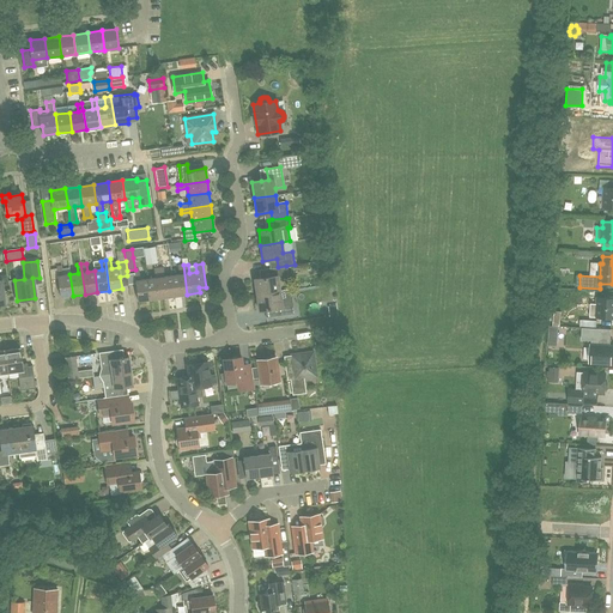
[(175,296),(187,295),(183,265),(177,266),(178,274),(171,275),(175,296)]
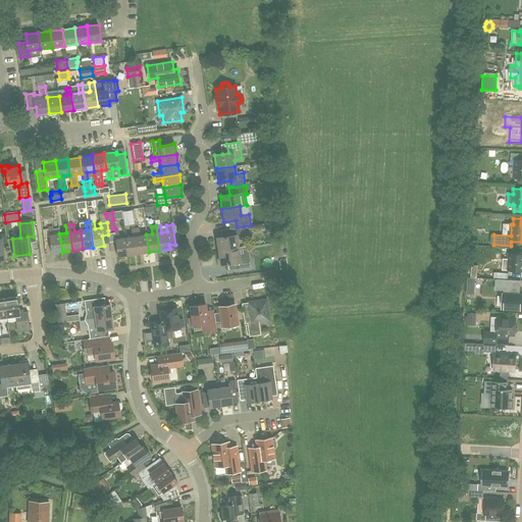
[(62,252),(59,233),(54,235),(53,226),(48,227),(51,253),(62,252)]
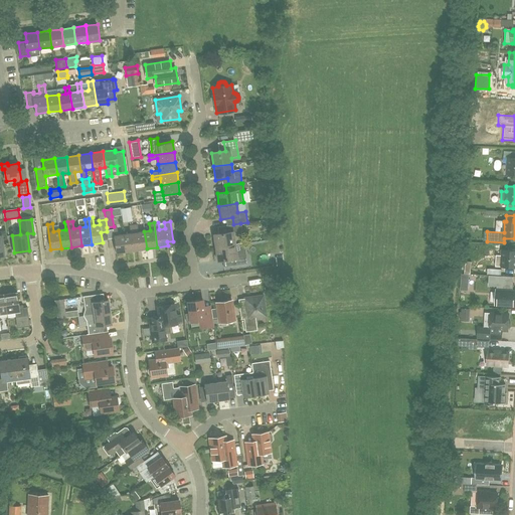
[(227,232),(218,233),(213,233),(215,246),(234,244),(233,235),(242,234),(240,223),(233,224),(226,225),(227,232)]
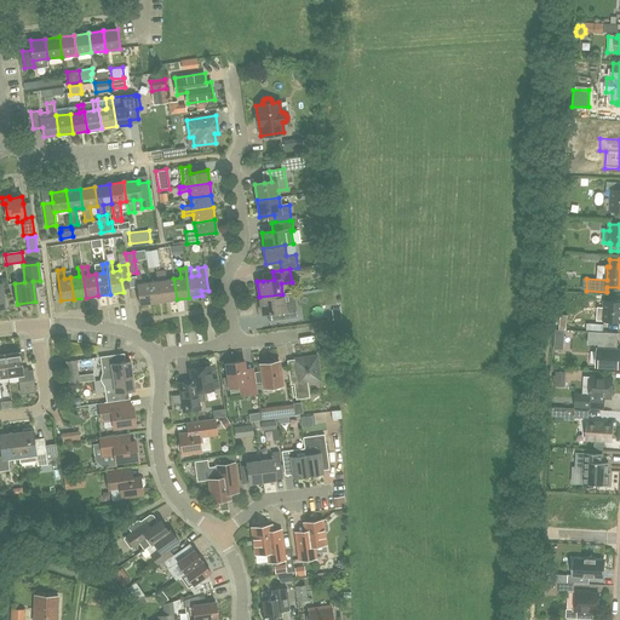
[(149,282),(151,303),(165,302),(160,271),(155,273),(156,281),(149,282)]
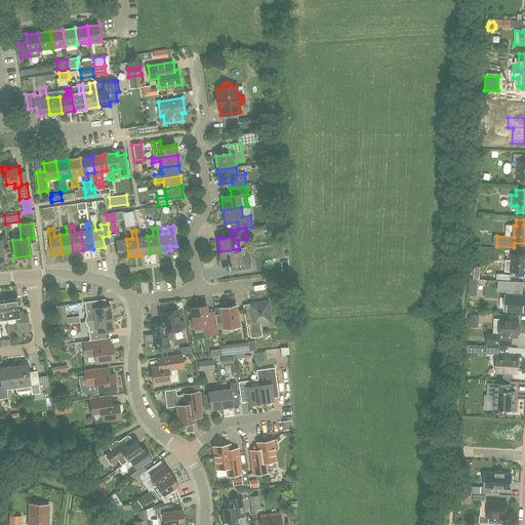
[(139,255),(150,253),(147,236),(140,237),(139,230),(135,230),(139,255)]
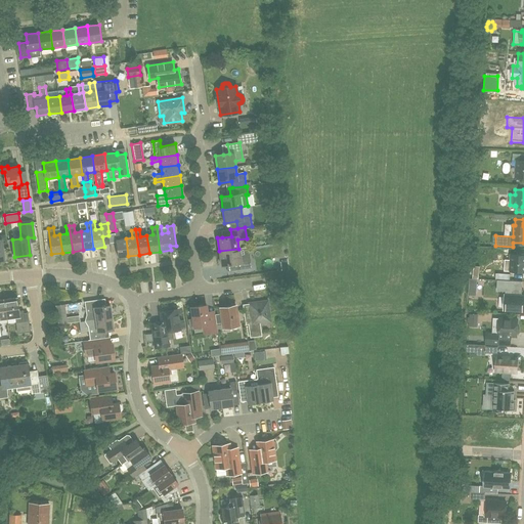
[(118,258),(128,256),(126,238),(120,239),(119,231),(114,232),(118,258)]
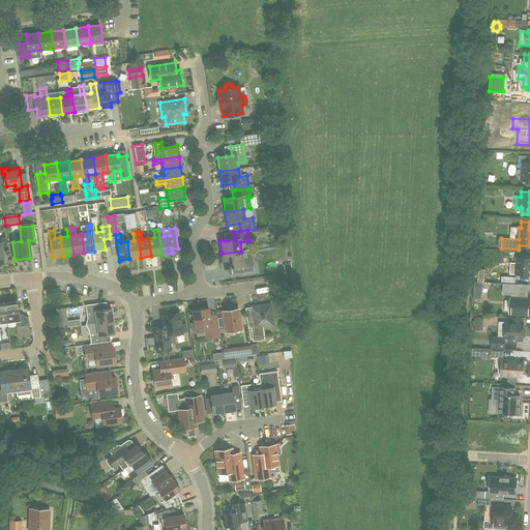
[(243,265),(241,252),(222,254),(224,268),(239,266),(240,272),(254,271),(253,264),(243,265)]
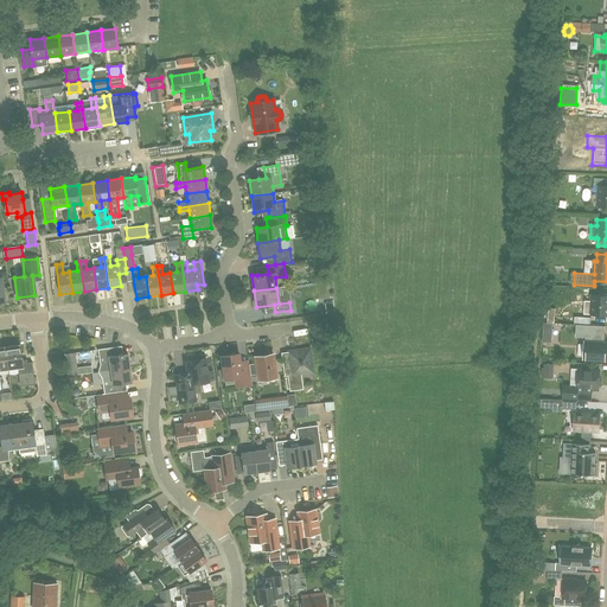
[(585,300),(585,314),(592,314),(593,314),(606,314),(606,295),(593,295),(592,301),(585,300)]
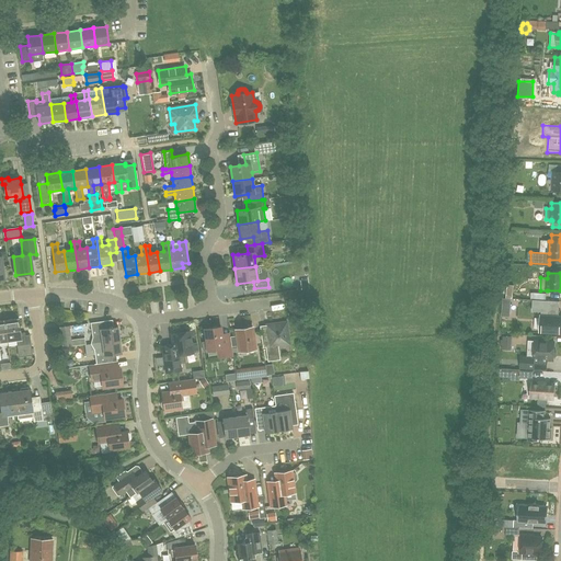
[(308,279),(300,281),(301,289),(309,288),(308,279)]
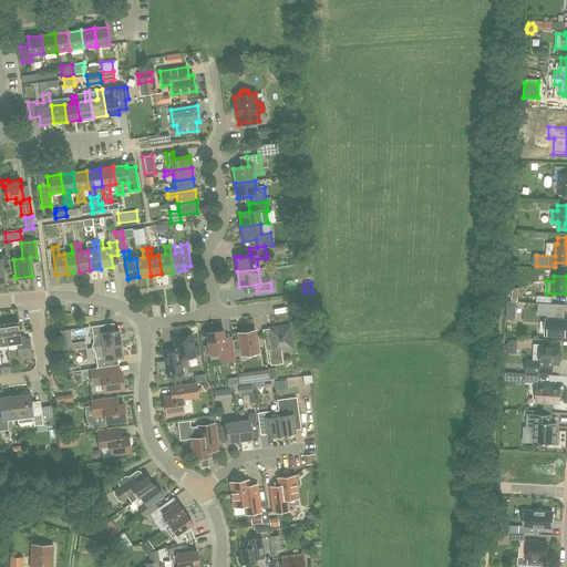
[(547,319),(546,334),(566,336),(566,320),(555,320),(555,316),(556,316),(557,305),(538,303),(538,315),(547,315),(547,319)]
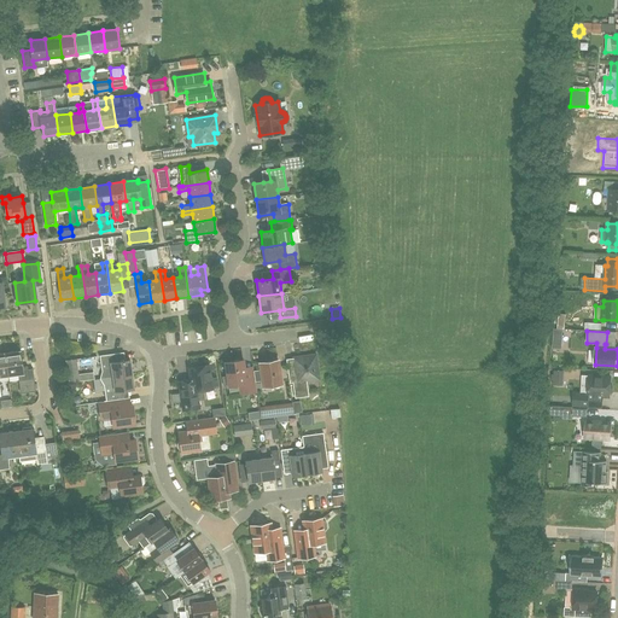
[(5,354),(7,375),(18,374),(19,380),(23,380),(25,392),(35,391),(33,368),(23,371),(21,351),(5,354)]
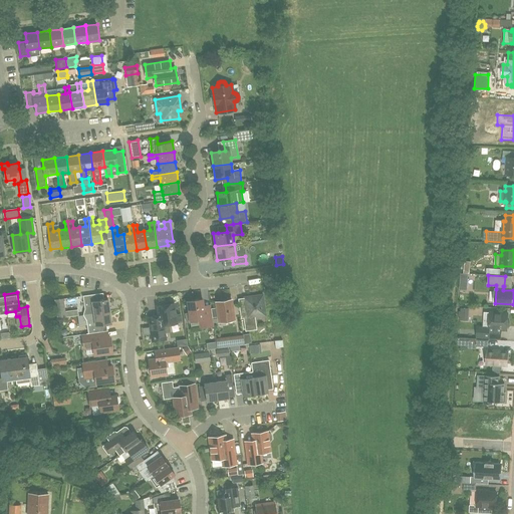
[(107,299),(103,300),(94,301),(93,294),(82,296),(84,309),(82,315),(84,315),(109,312),(107,299)]
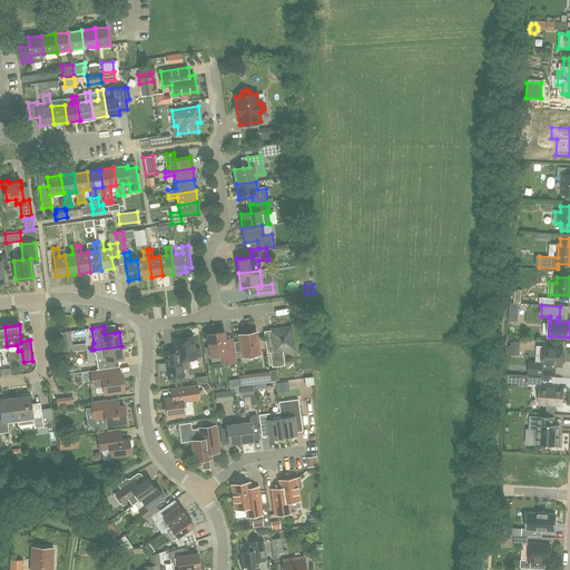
[(264,332),(267,354),(271,353),(272,367),(285,365),(284,352),(295,351),(292,328),(264,332)]
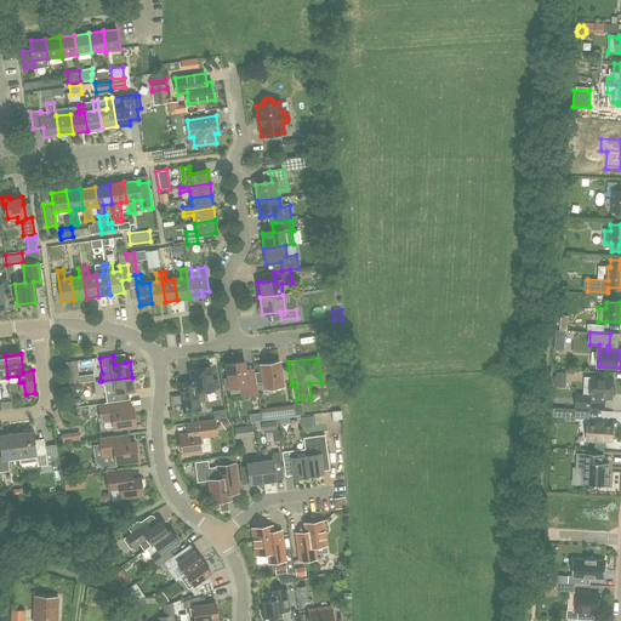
[(75,362),(66,363),(68,386),(78,385),(78,383),(77,376),(75,362)]
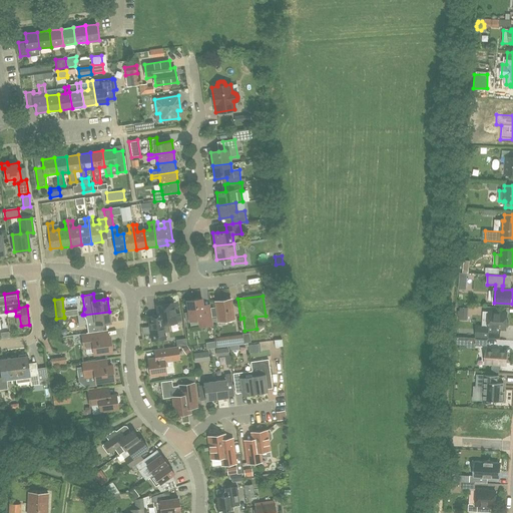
[(199,328),(213,326),(210,304),(202,305),(202,300),(187,302),(188,312),(184,313),(185,322),(198,320),(199,328)]
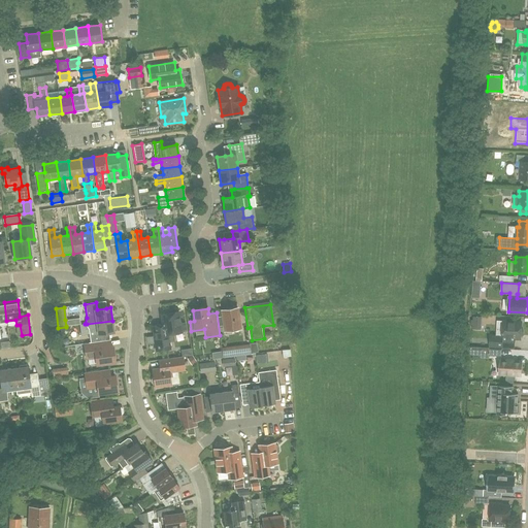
[(223,310),(223,317),(217,317),(218,326),(224,325),(225,330),(239,329),(237,308),(223,310)]
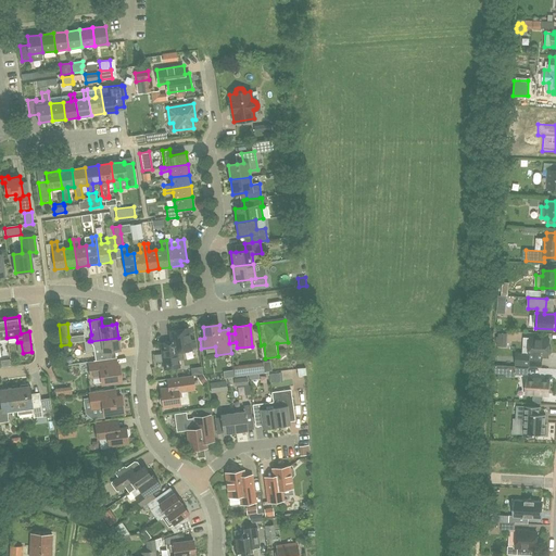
[(188,329),(185,329),(185,327),(184,326),(178,327),(177,328),(177,330),(169,331),(172,342),(161,344),(165,369),(179,368),(178,359),(182,359),(181,351),(190,350),(196,349),(194,341),(189,341),(188,329)]
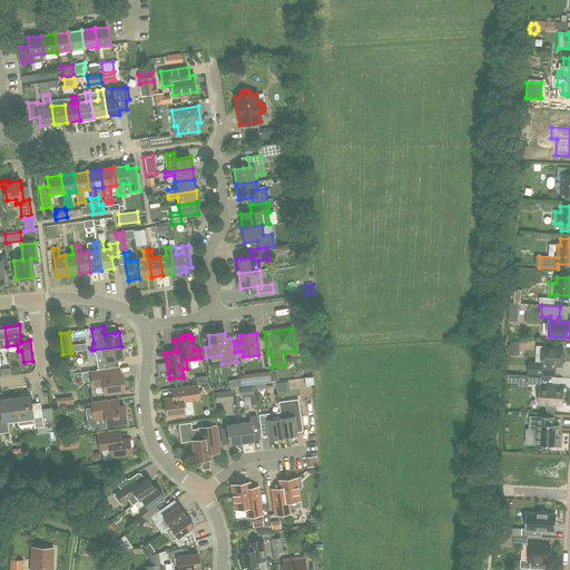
[(526,354),(524,340),(509,340),(510,355),(526,354)]
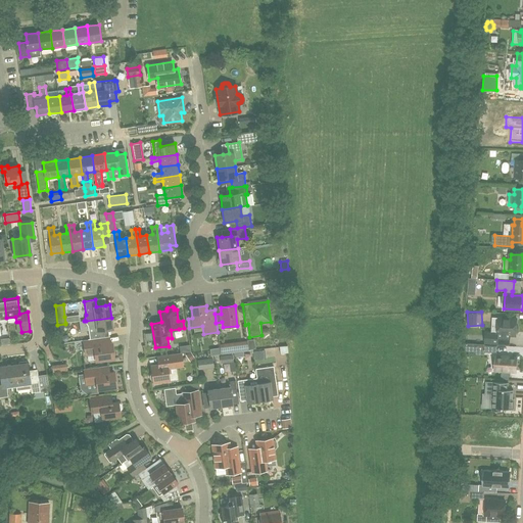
[(100,338),(99,331),(112,329),(111,318),(86,321),(84,321),(87,327),(89,340),(100,338)]
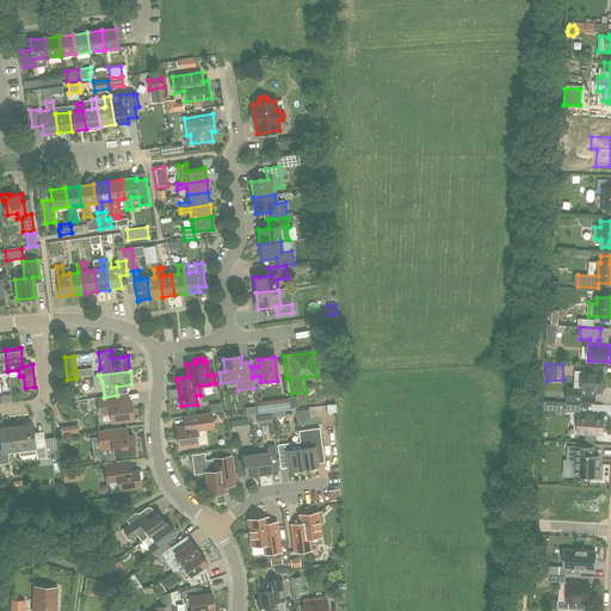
[(596,392),(603,393),(603,389),(605,388),(605,383),(604,382),(604,374),(576,372),(575,389),(567,389),(567,393),(581,394),(581,402),(596,402),(596,392)]
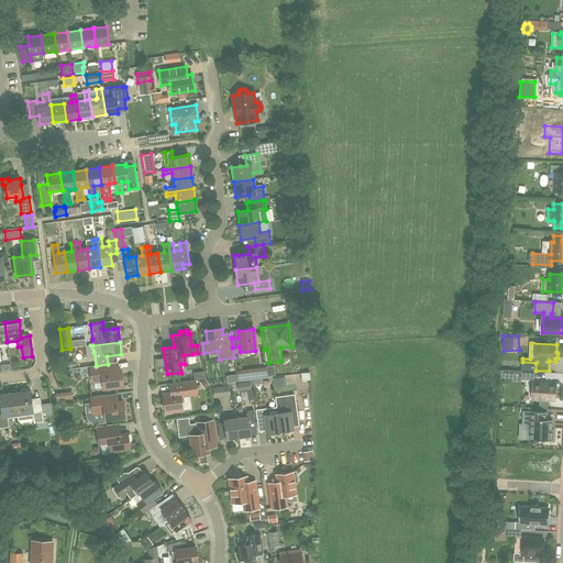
[(108,364),(96,366),(89,367),(91,382),(102,381),(103,389),(122,386),(120,371),(109,372),(108,364)]
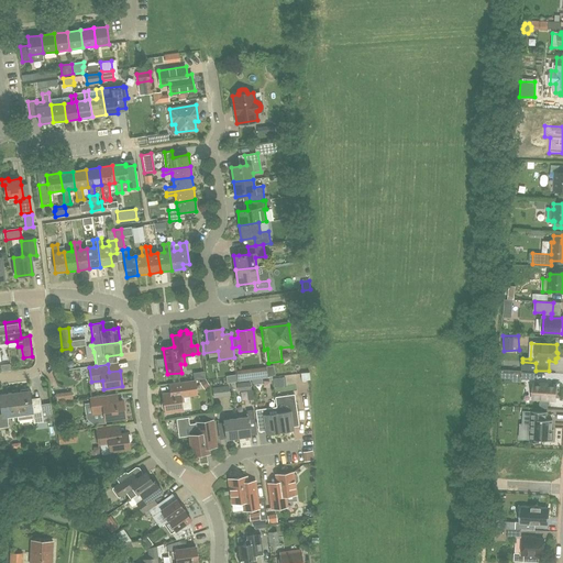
[(266,368),(267,377),(276,376),(275,367),(266,368)]
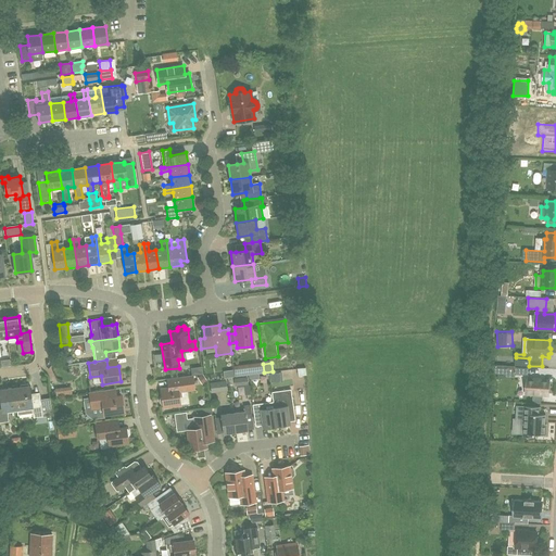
[(244,376),(242,365),(234,366),(235,377),(244,376)]
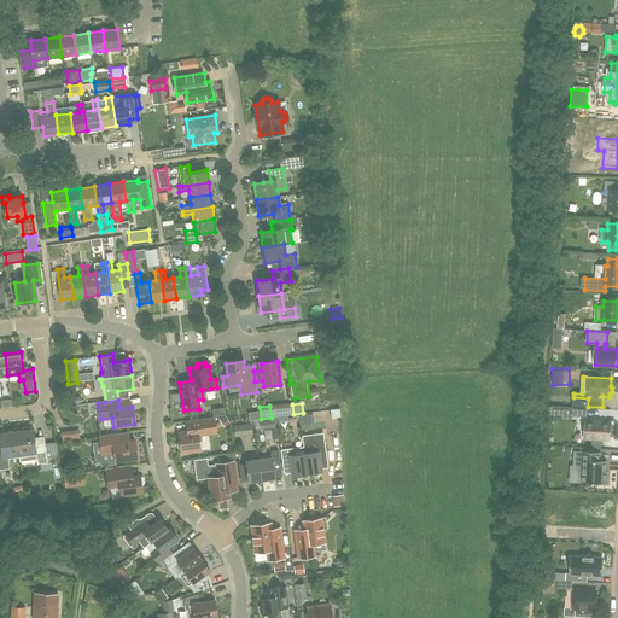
[(551,415),(561,415),(563,406),(551,406),(551,415)]
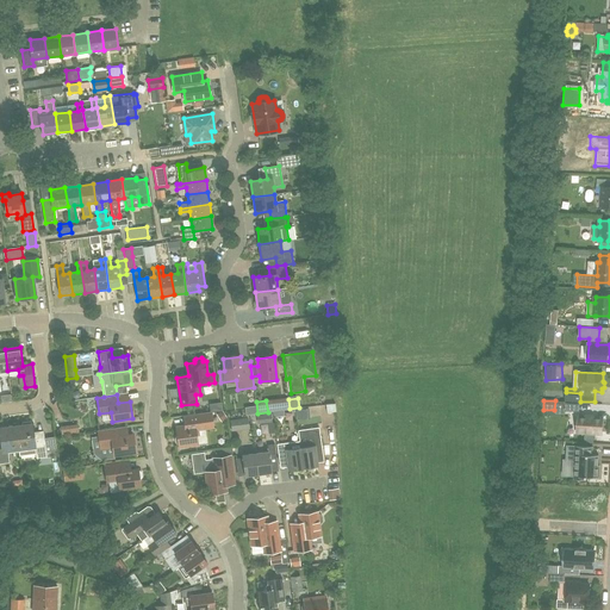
[(294,410),(296,418),(307,417),(306,408),(294,410)]
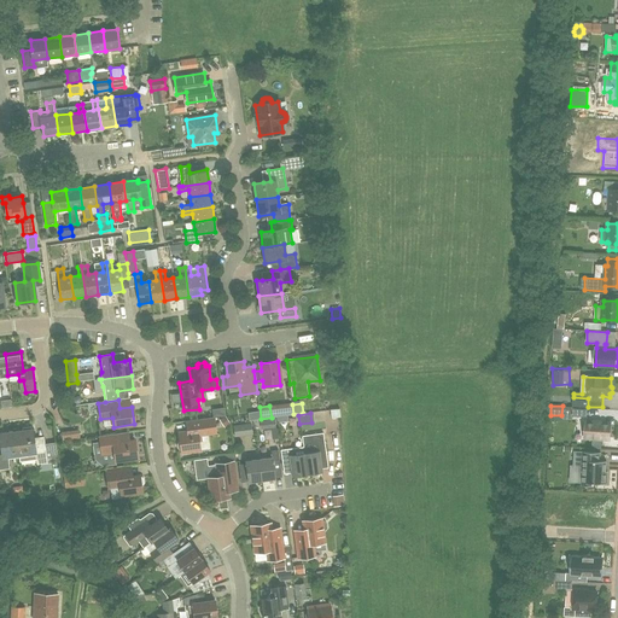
[(226,417),(220,420),(225,429),(231,425),(226,417)]
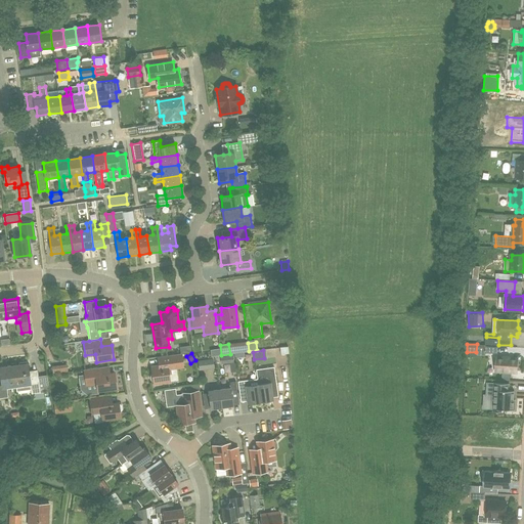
[(233,355),(221,356),(222,363),(234,362),(233,355)]
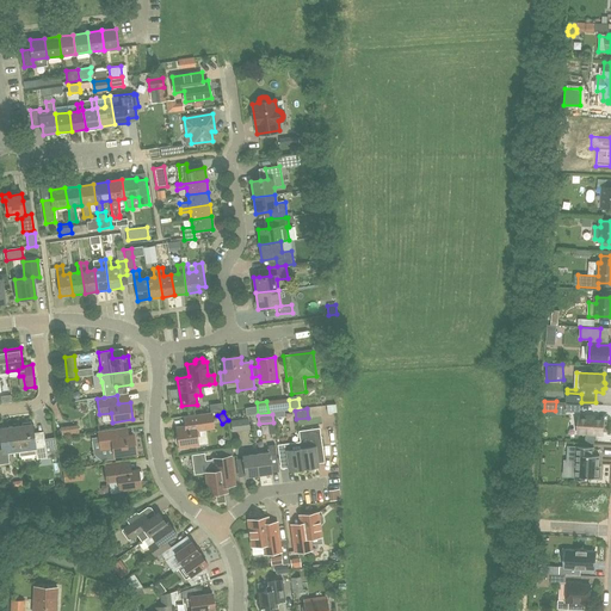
[(176,438),(174,439),(176,443),(177,444),(179,445),(179,448),(197,445),(208,444),(205,430),(214,429),(211,417),(193,419),(184,420),(185,427),(177,429),(178,437),(176,438)]
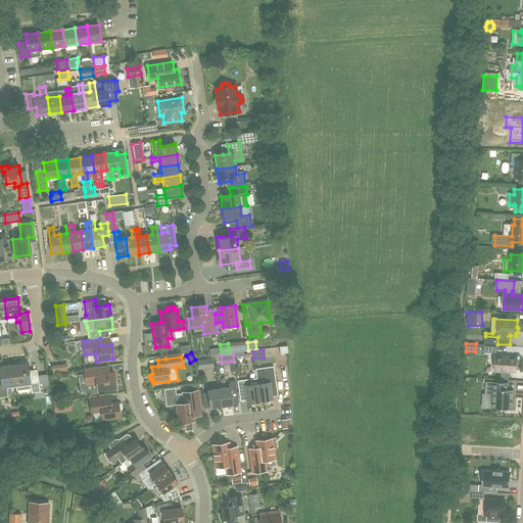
[(516,358),(496,357),(495,371),(516,372),(516,358)]
